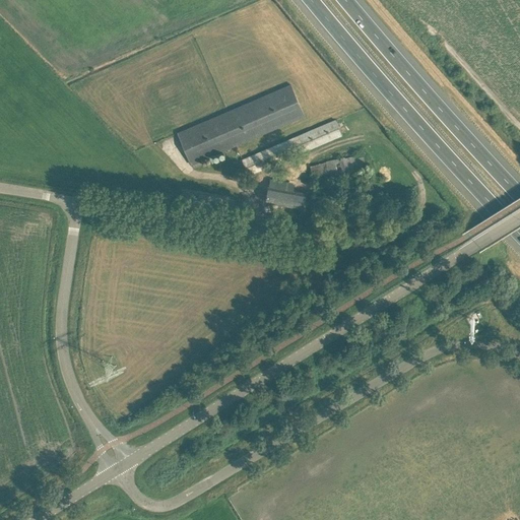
[(178,132),(191,164),(192,164),(305,115),(291,84),(178,132)]
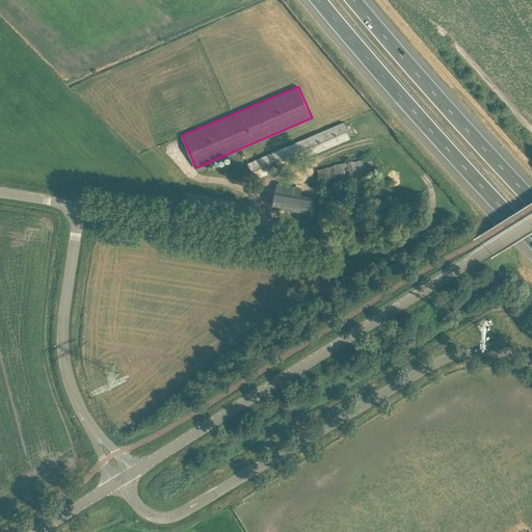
[(248,163),(255,178),(350,137),(343,122),(248,163)]
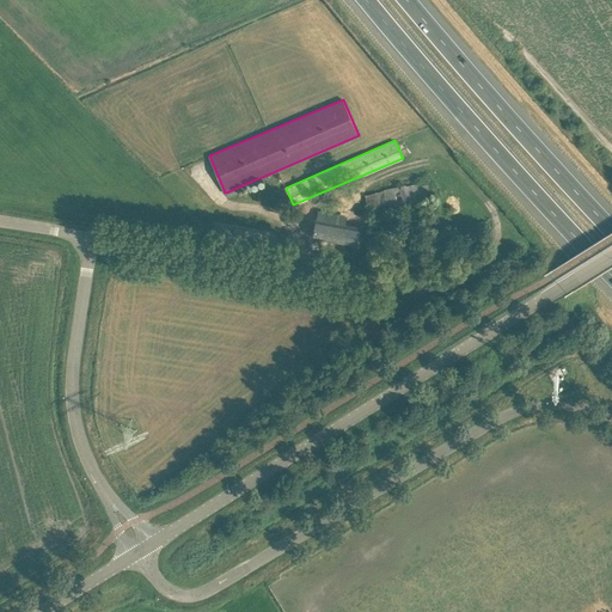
[(432,199),(428,183),(418,185),(418,183),(407,185),(405,184),(384,189),(384,190),(366,195),(369,213),(432,199)]
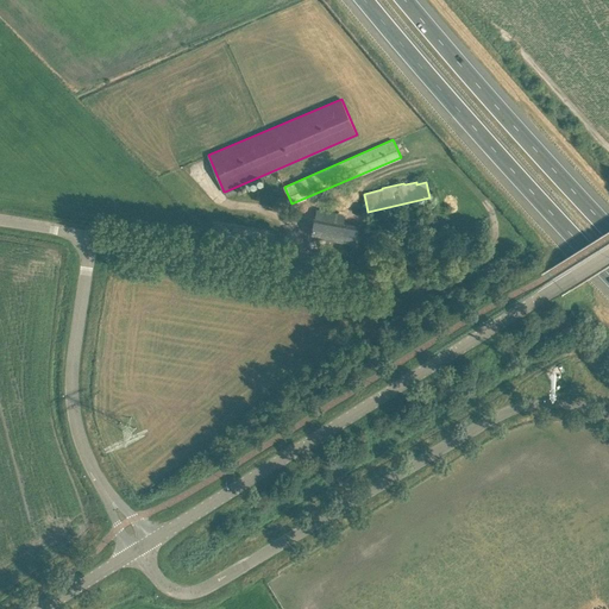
[(236,187),(225,192),(227,196),(238,192),(236,187)]
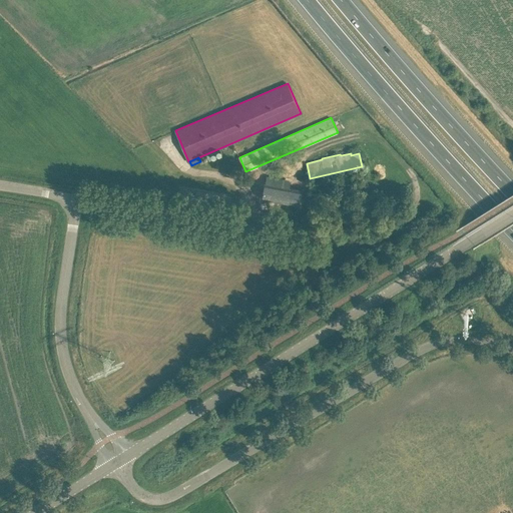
[(254,196),(263,197),(263,198),(300,205),(303,189),(290,187),(291,180),(259,174),(254,196)]
